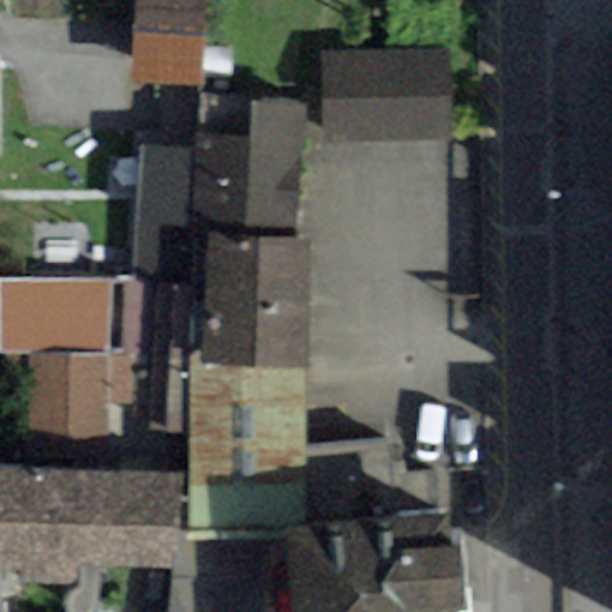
[(136,0),(132,79),(204,82),(208,0),(136,0)]
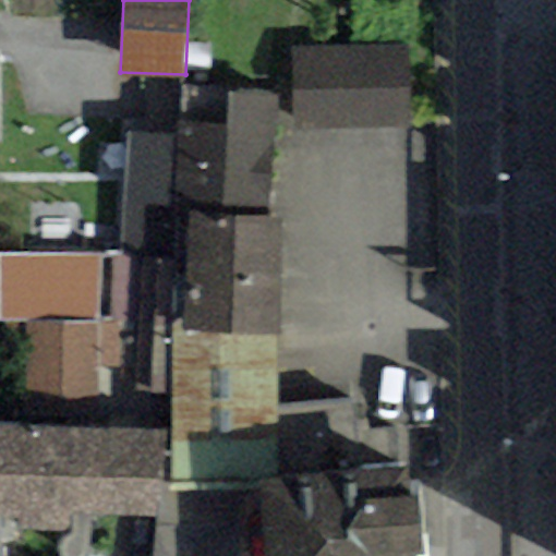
[(410,40),(291,44),(293,127),(412,123),(410,40)]
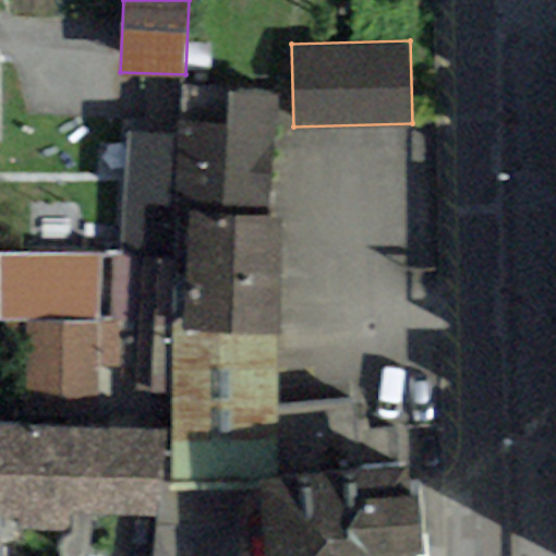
[(277,215),(279,88),(178,87),(177,133),(176,214),(188,214),(277,215)]
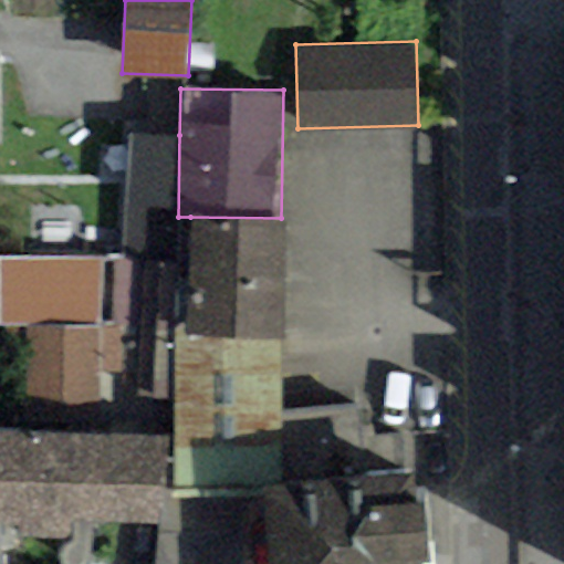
[(178,217),(179,135),(129,135),(129,261),(189,261),(190,217),(178,217)]
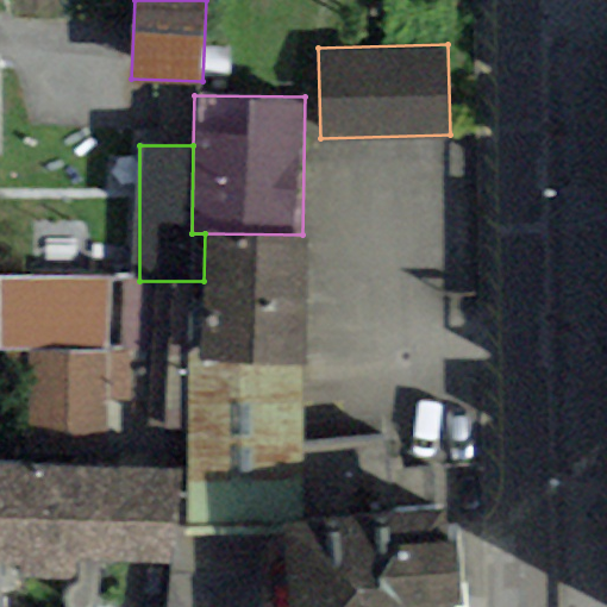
[(302,235),(205,233),(204,281),(204,364),(304,365),(302,235)]
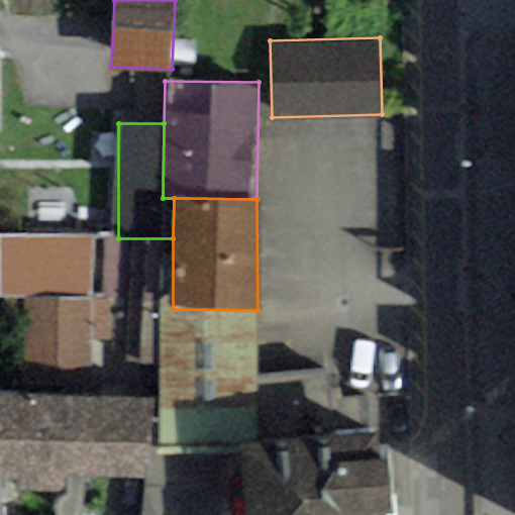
[(93,233),(0,234),(0,296),(94,295),(93,233)]
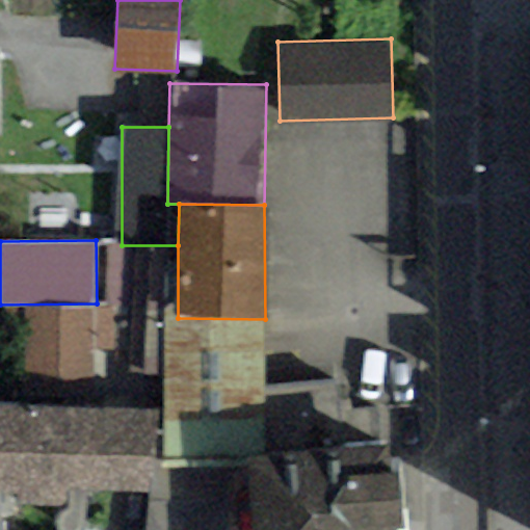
[(93,309),(27,309),(27,407),(93,407),(93,309)]
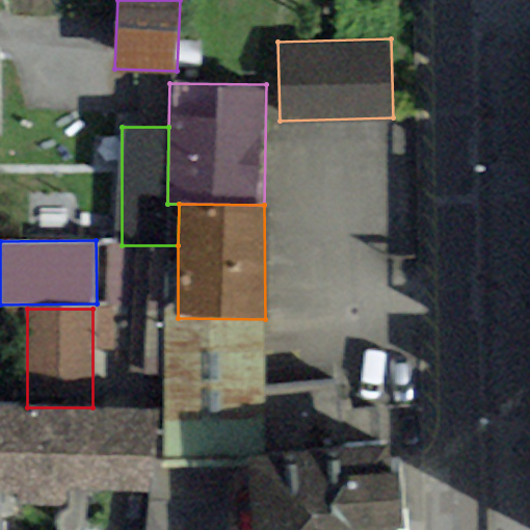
[(178,318),(165,318),(161,411),(160,464),(243,462),(264,461),(265,319),(178,318)]
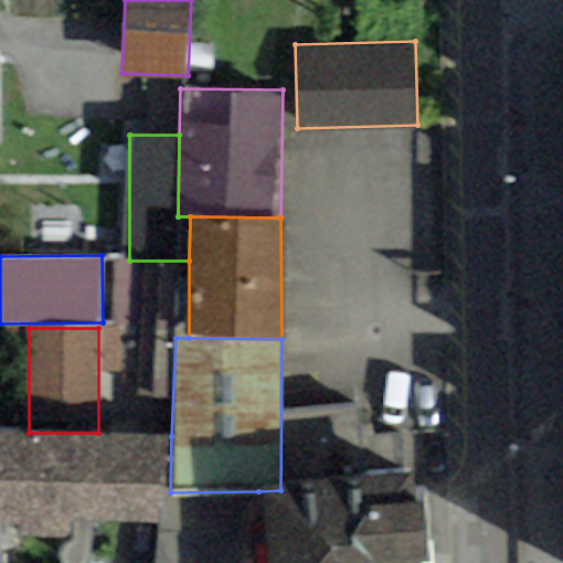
[(29,433),(0,431),(0,521),(20,522),(20,537),(70,538),(71,518),(169,521),(170,492),(171,436),(98,433),(29,433)]
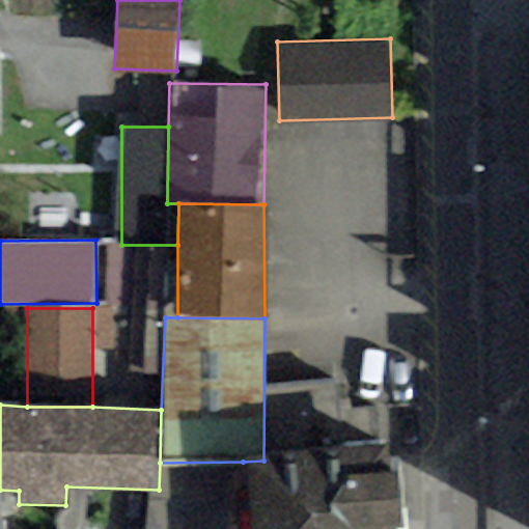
[(263,461),(243,462),(247,528),(394,528),(394,524),(404,524),(400,468),(389,468),(387,438),(347,441),(349,454),(263,461)]
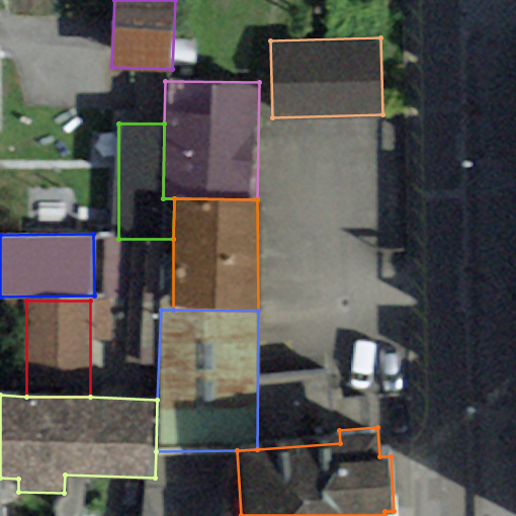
[(241,515),(237,450),(156,451),(155,478),(147,515),(241,515)]
